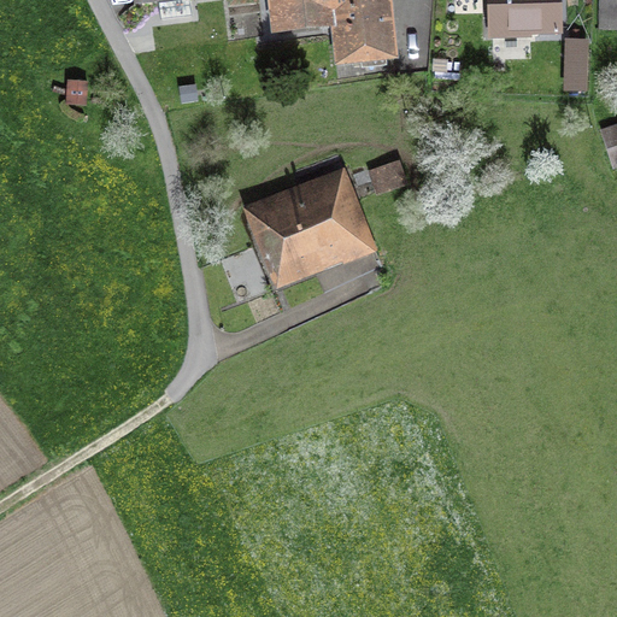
[(133,0),(135,7),(158,4),(160,22),(192,17),(189,0),(133,0)]
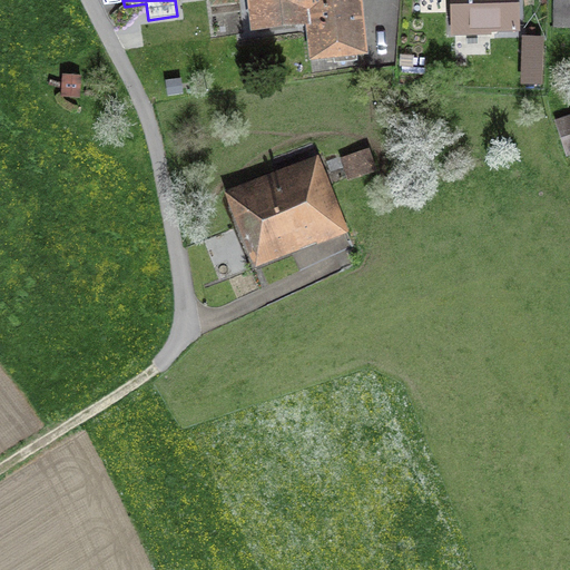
[(306,29),(310,64),(312,64),(312,71),(357,67),(356,58),(369,57),(362,0),(246,0),(251,35),(306,29)]
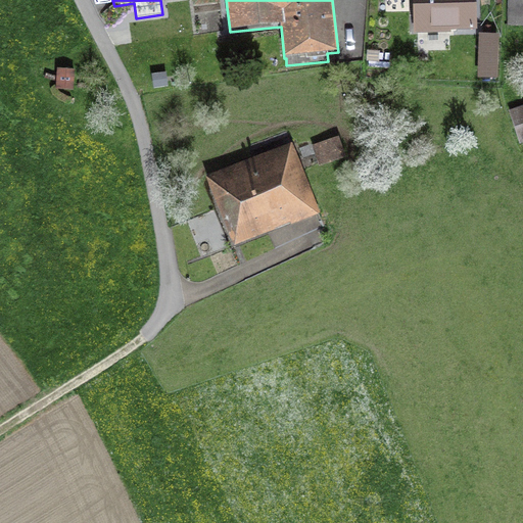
[(452,31),(476,31),(476,0),(414,0),(415,33),(452,33),(452,31)]
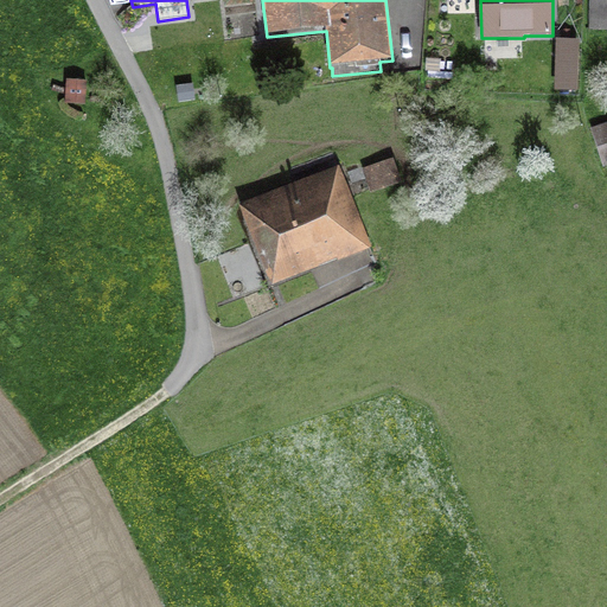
[(606,30),(606,0),(588,0),(588,30),(606,30)]
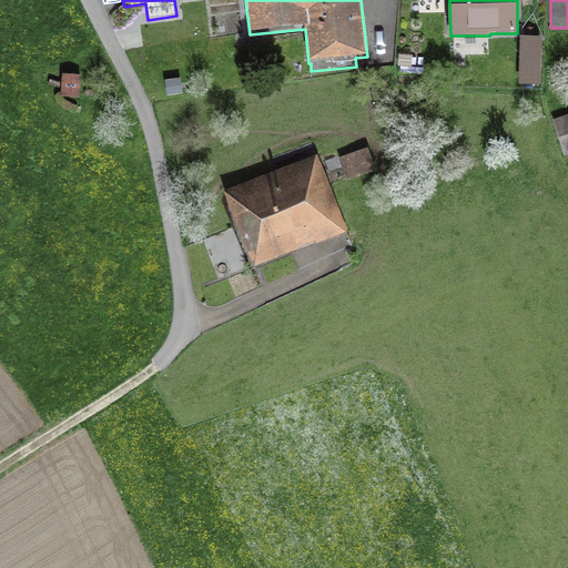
[(540,87),(543,38),(520,37),(519,85),(540,87)]
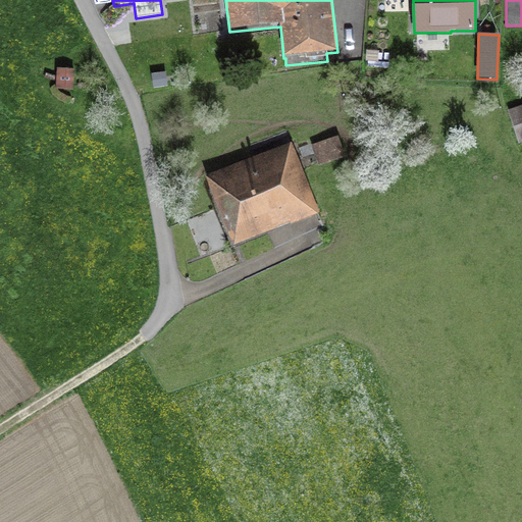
[(75,70),(57,68),(55,90),(74,91),(75,70)]
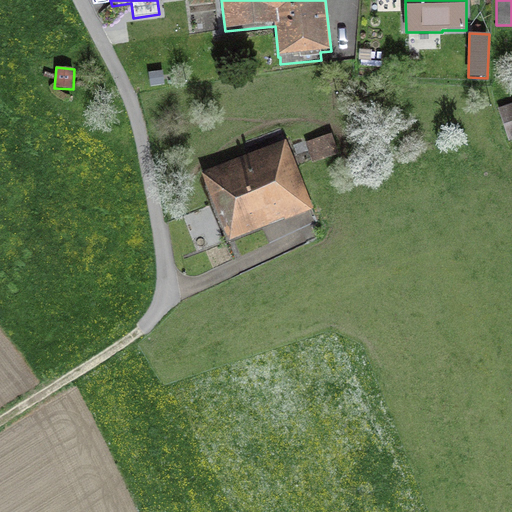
[(165,85),(163,71),(149,73),(150,86),(165,85)]
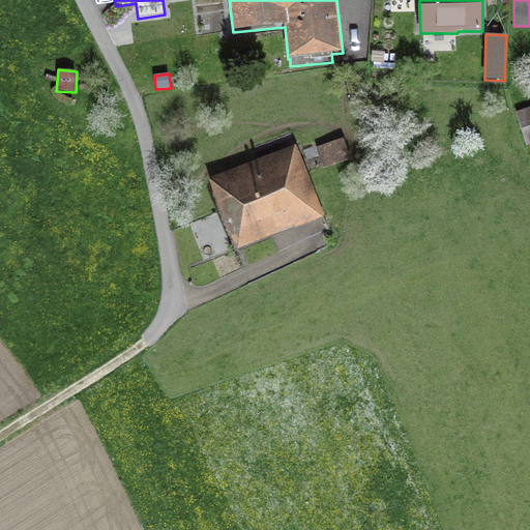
[(529,107),(516,112),(527,148),(529,146),(529,107)]
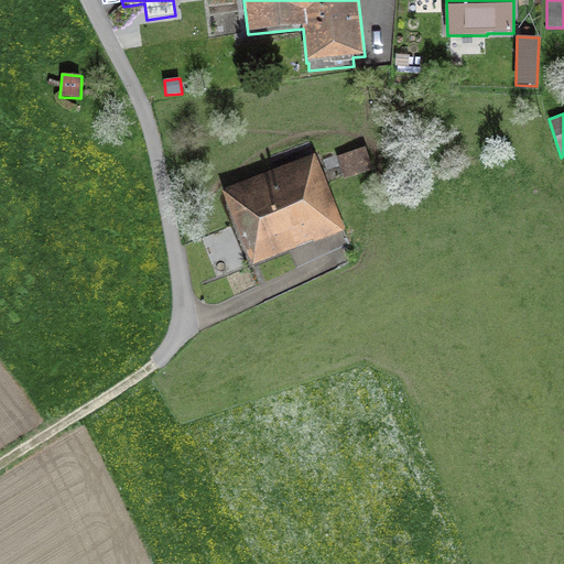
[(336,159),(344,180),(373,170),(366,149),(336,159)]
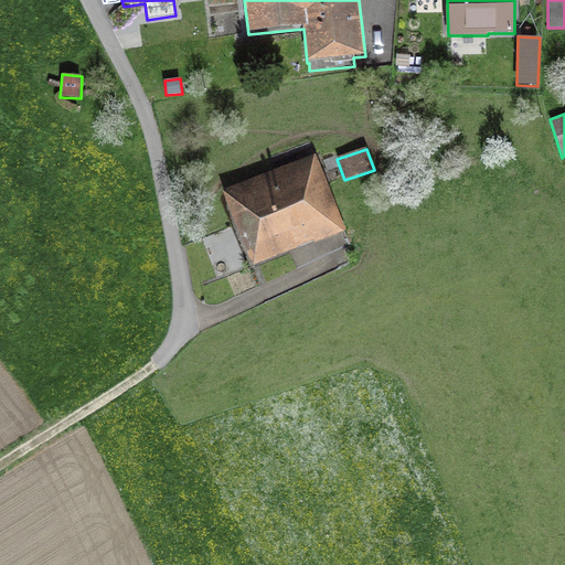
[(222,192),(253,267),(313,242),(315,245),(347,232),(315,155),(222,192)]
